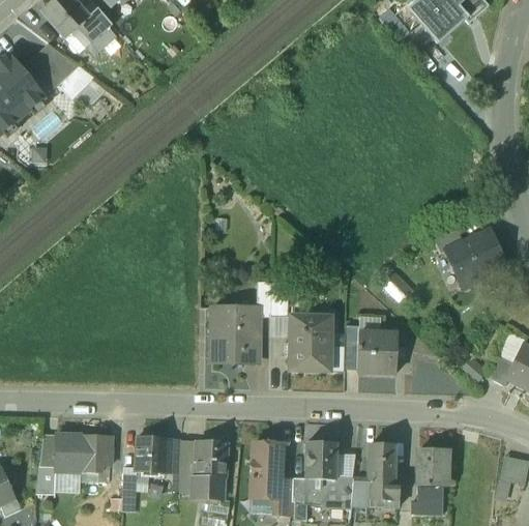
[(82,7),(75,0),(52,0),(40,10),(41,10),(51,22),(65,37),(72,31),(76,35),(80,32),(81,31),(78,27),(89,17),(88,16),(82,7)]
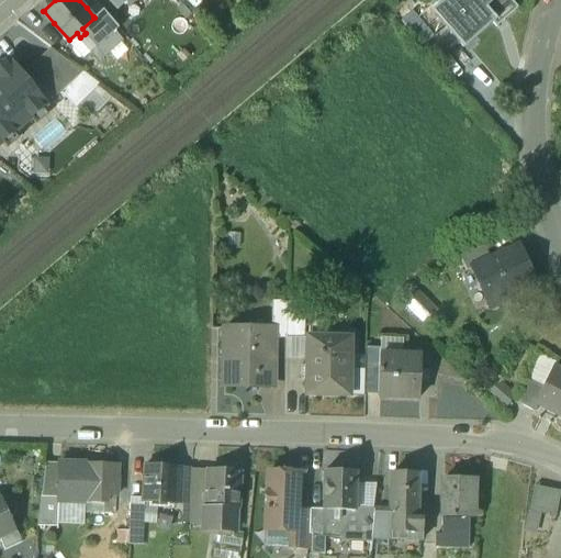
[(97,0),(87,8),(93,17),(103,8),(97,0)]
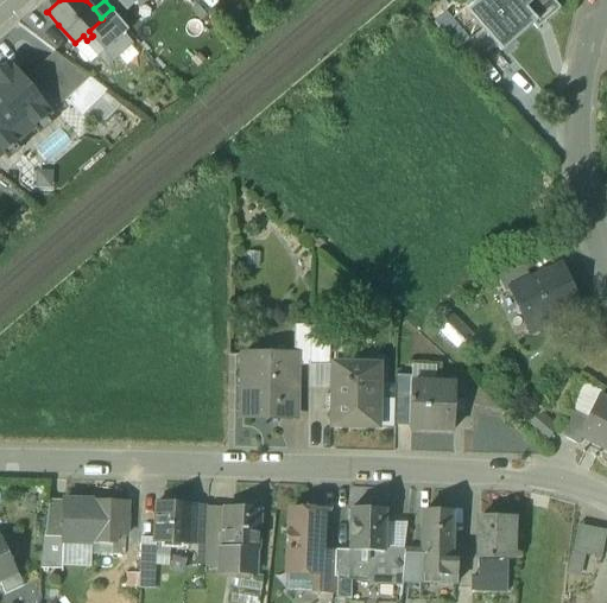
[(558,7),(552,0),(479,0),(469,8),(501,45),(530,20),(536,27),(558,7)]
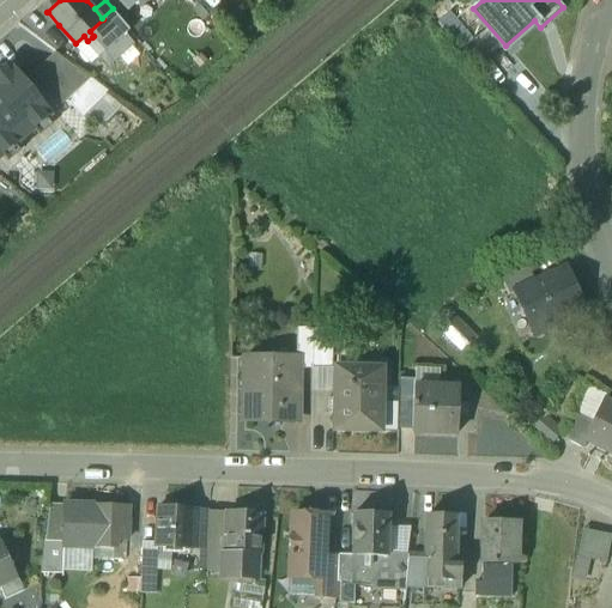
[(113,8),(102,18),(103,19),(90,31),(94,36),(92,37),(104,49),(129,28),(113,8)]
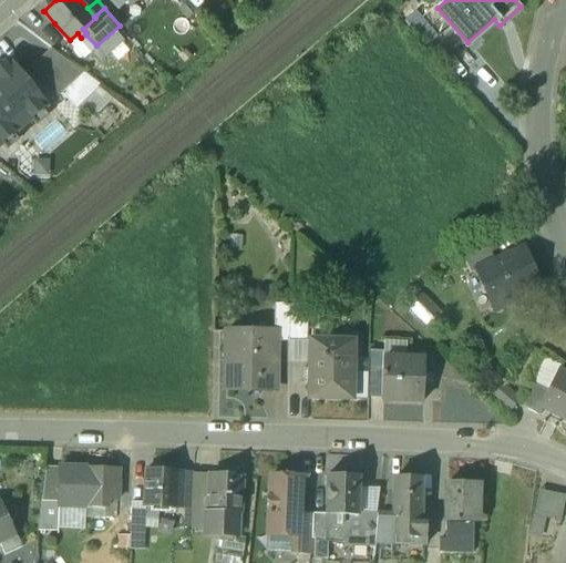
[(54,23),(44,11),(38,18),(48,30),(54,23)]
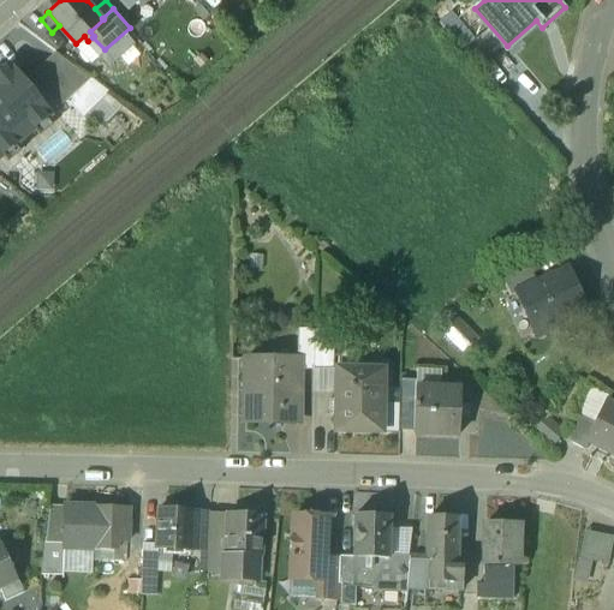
[(90,76),(55,51),(34,70),(63,102),(90,76)]
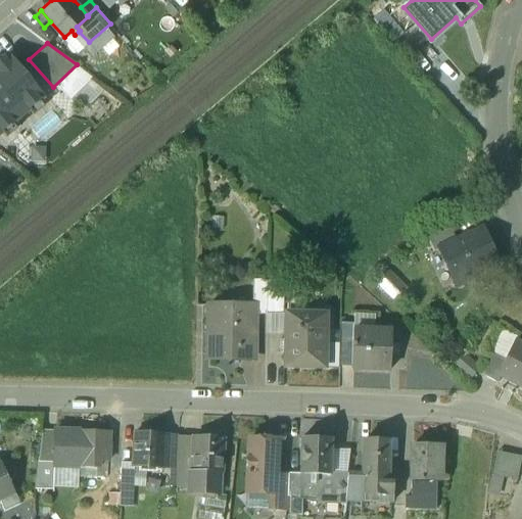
[(0,130),(43,95),(9,54),(7,55),(0,54),(0,130)]
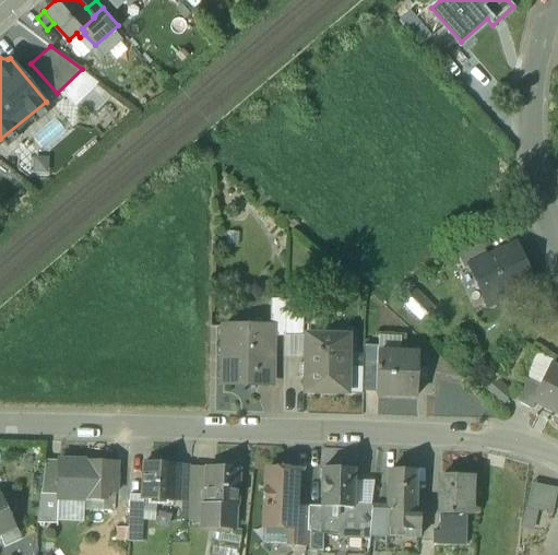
[(482,243),(458,254),(464,268),(470,264),(488,257),(482,243)]
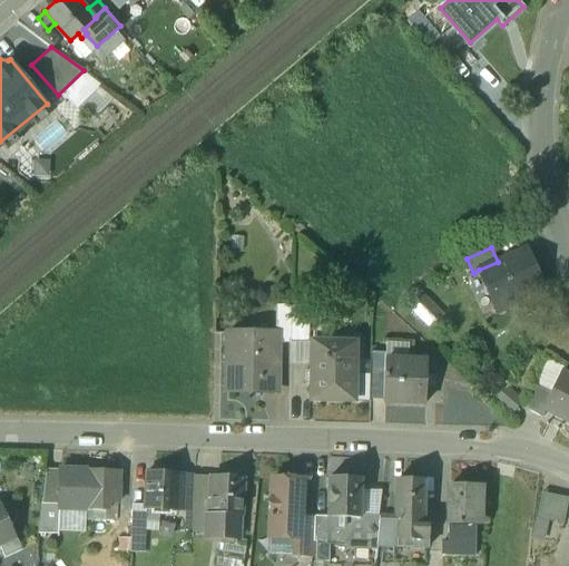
[(498,262),(479,270),(484,281),(481,290),(490,293),(492,300),(510,291),(512,296),(541,283),(526,249),(498,262)]
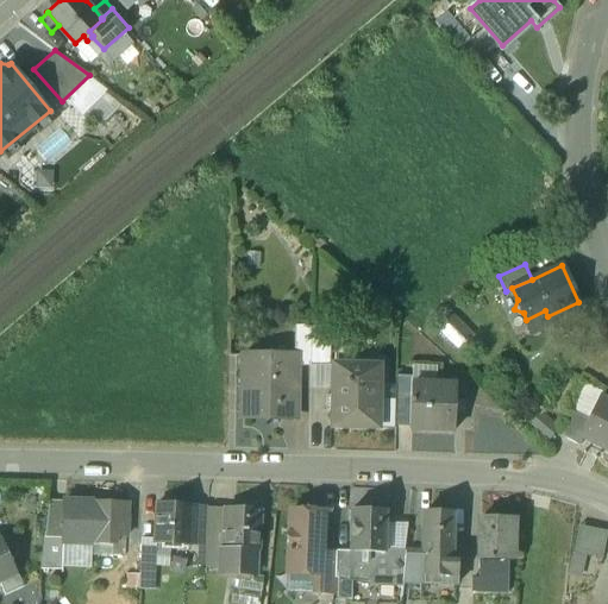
[(457,315),(445,328),(465,346),(477,332),(457,315)]
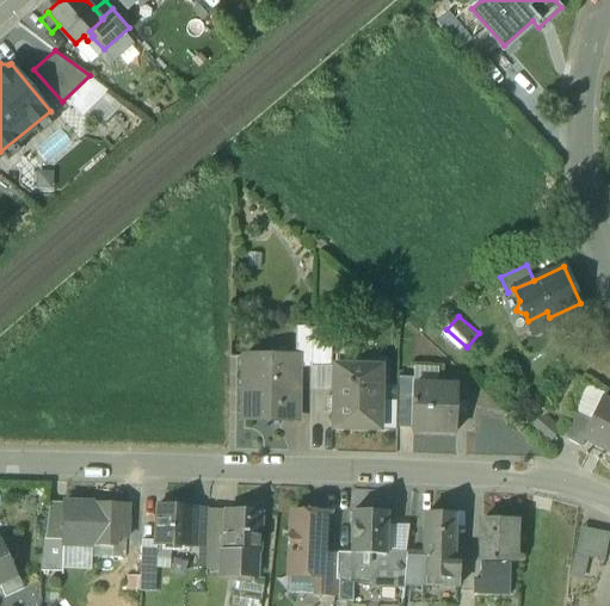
[(313,325),(296,325),(296,353),(299,354),(297,365),(312,365),(313,325)]
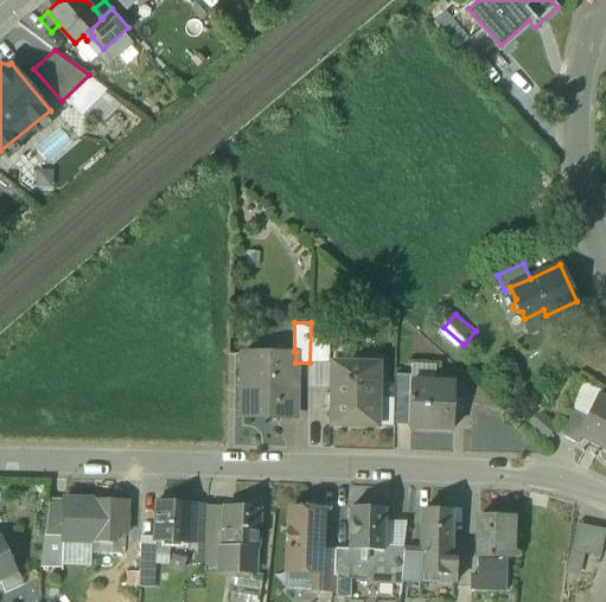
[(327,322),(311,322),(310,363),(327,363),(327,322)]
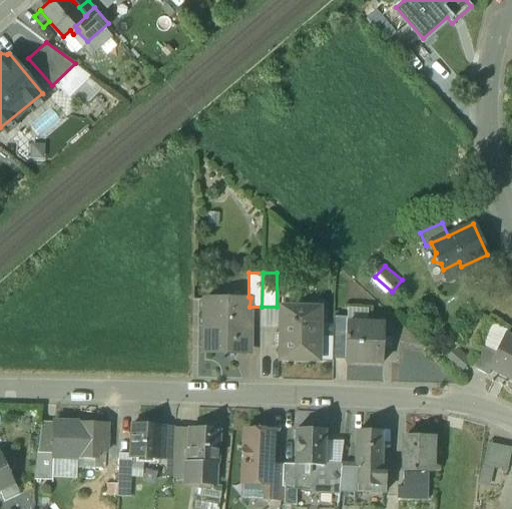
[(248,297),(206,297),(205,350),(249,351),(249,307),(250,298),(248,297)]
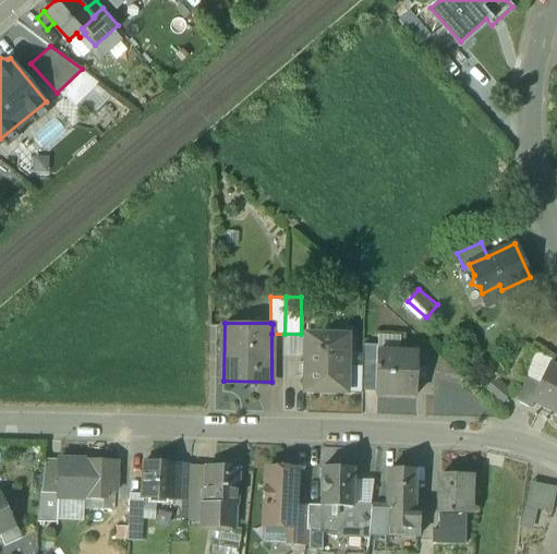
[(348,333),(307,333),(305,389),(346,390),(346,368),(347,368),(348,333)]
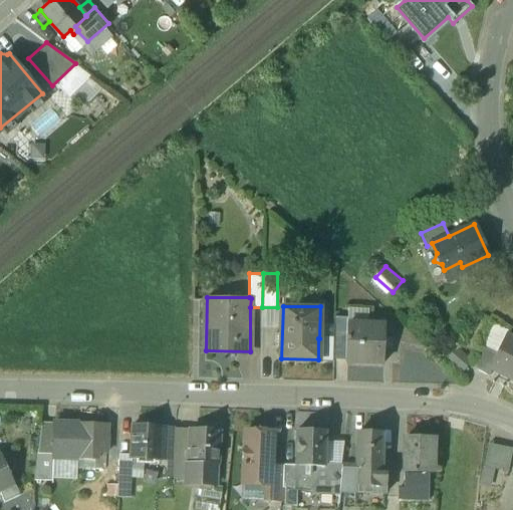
[(348,315),(334,314),(334,357),(346,358),(348,322),(348,315)]
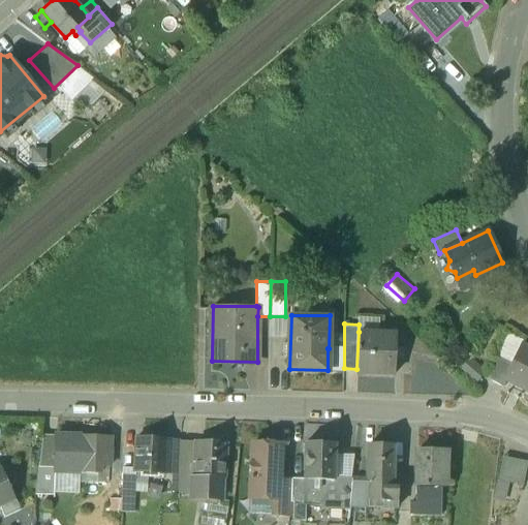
[(359,332),(356,369),(356,370),(396,372),(397,333),(359,332)]
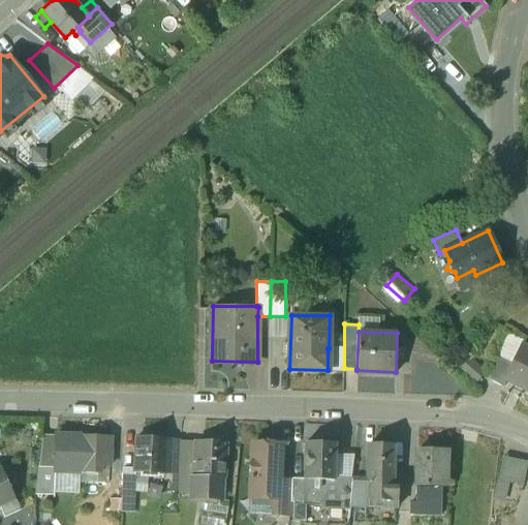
[(527,339),(513,332),(501,354),(513,360),(521,344),(527,347),(527,339)]
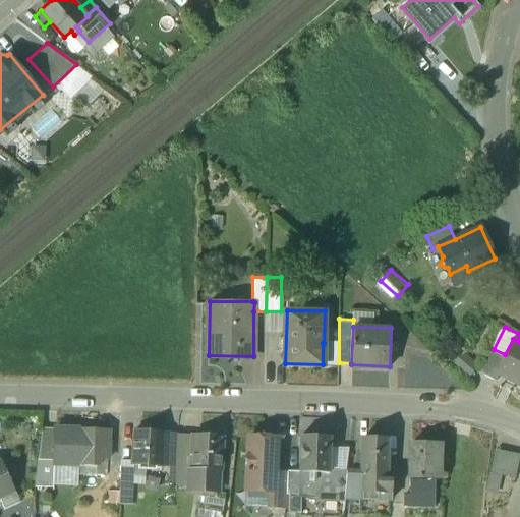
[(519,342),(513,339),(505,354),(504,356),(506,357),(498,372),(500,374),(519,383),(519,342)]
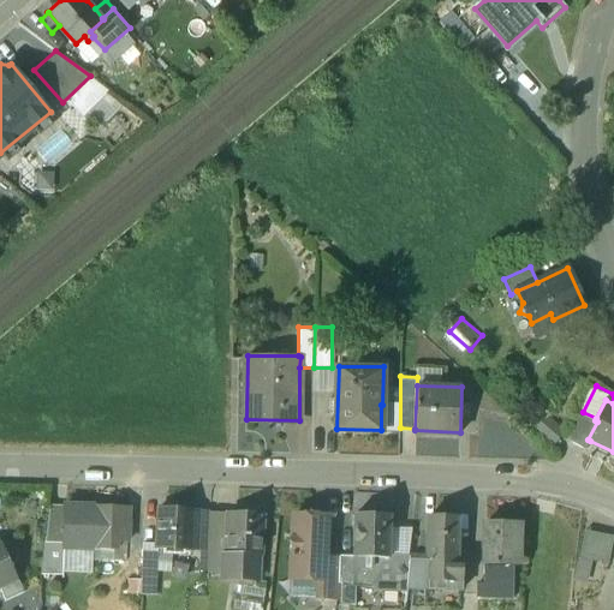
[(596,418),(583,412),(570,440),(586,448),(590,441),(588,440),(597,422),(595,420),(596,418)]
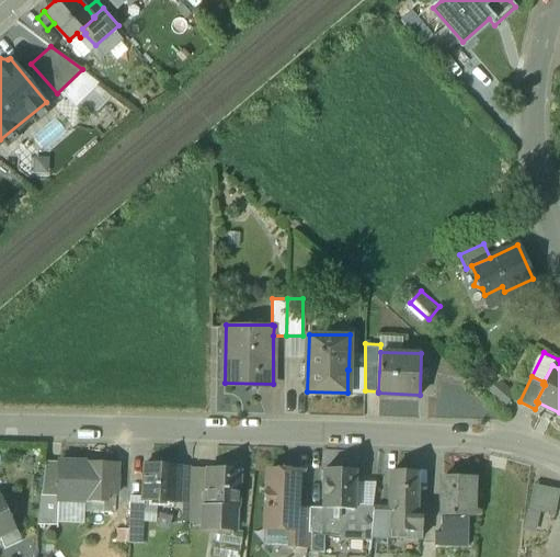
[(505,408),(520,393),(504,377),(489,394),(505,408)]
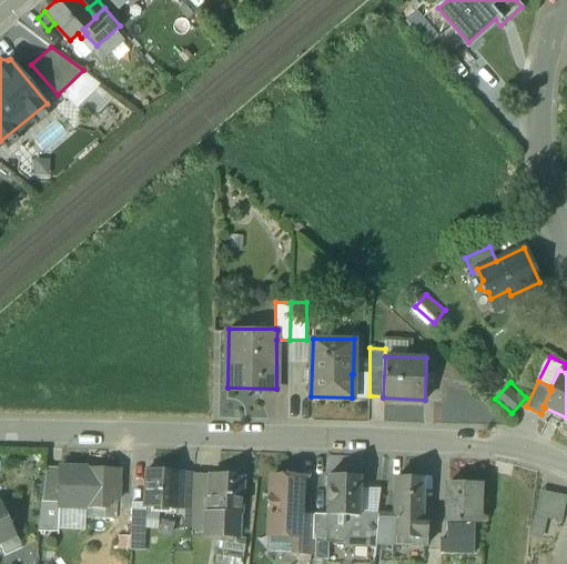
[(61,464),(47,464),(43,500),(60,500),(61,464)]
